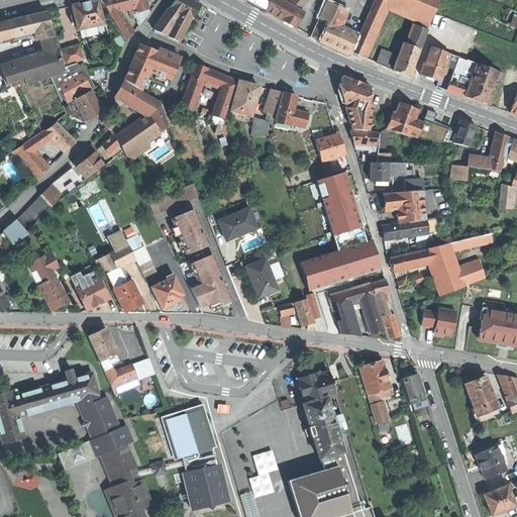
[(119,11),(132,8),(129,0),(106,0),(102,2),(110,13),(119,11)]
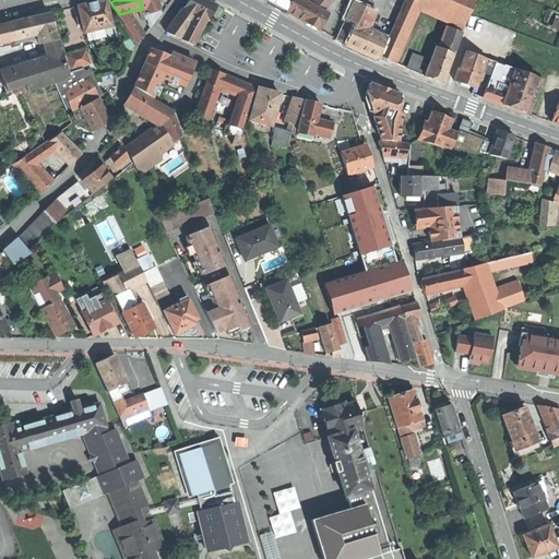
[(157,0),(140,0),(143,9),(145,14),(161,10),(157,0)]
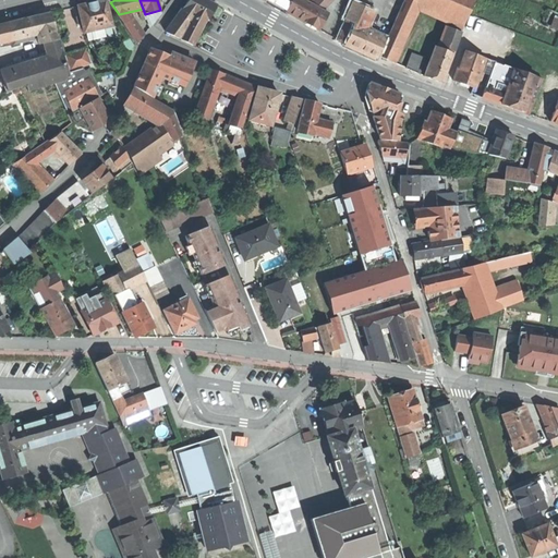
[(189,0),(167,32),(180,39),(194,46),(203,27),(205,28),(217,4),(208,0),(189,0)]
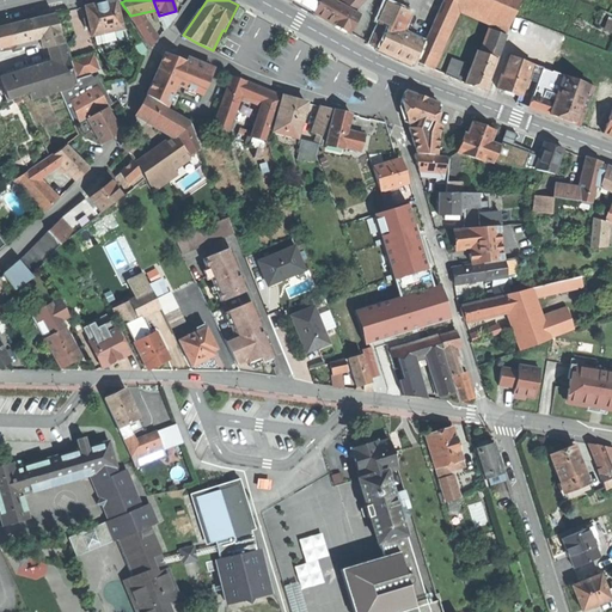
[(332,0),(322,0),(314,13),(332,24),(350,34),(360,14),(332,0)]
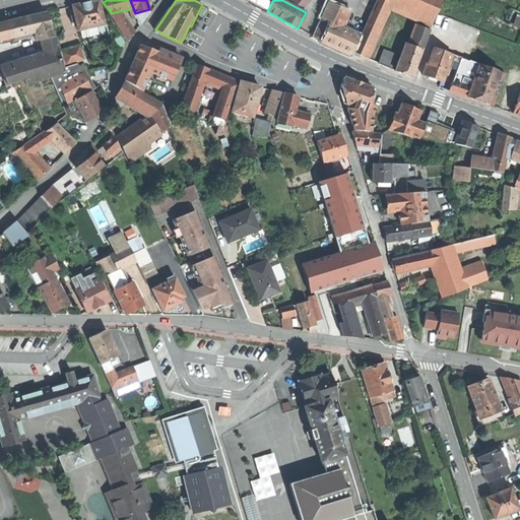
[(293,0),(290,2),(303,9),(310,0),(293,0)]
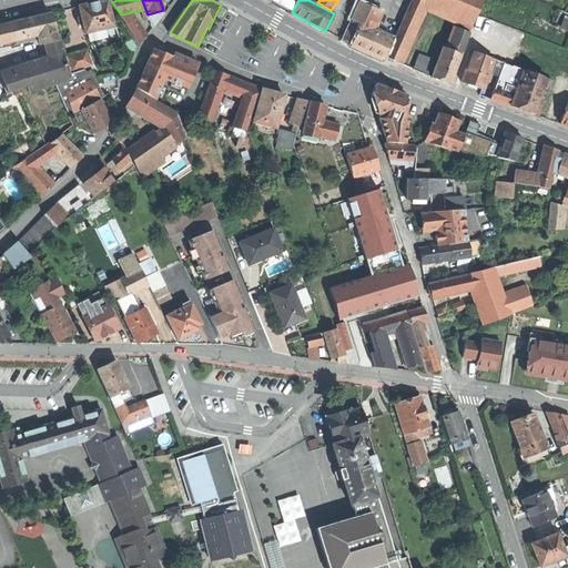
[(411,0),(386,57),(399,63),(425,4),(414,0),(411,0)]
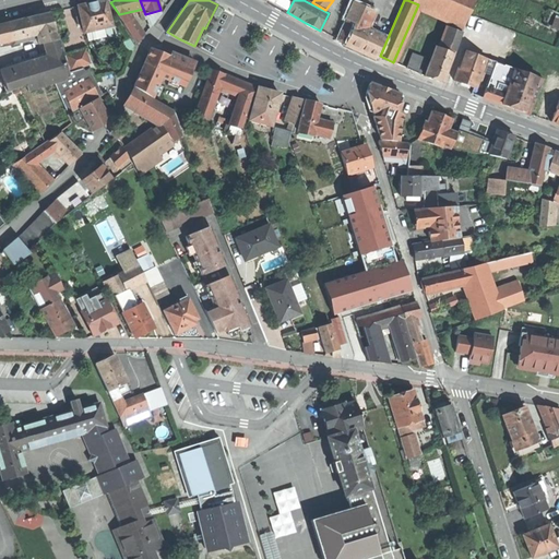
[(407,0),(418,4),(464,25),(475,0),(407,0)]
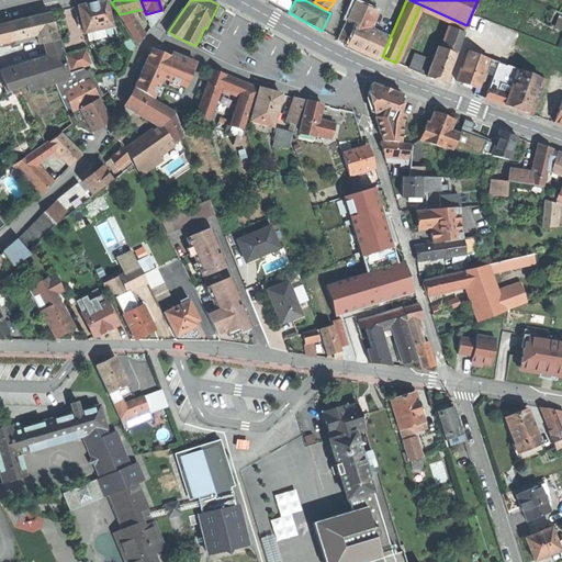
[(92,6),(79,8),(85,33),(91,32),(97,31),(112,26),(107,2),(92,6)]
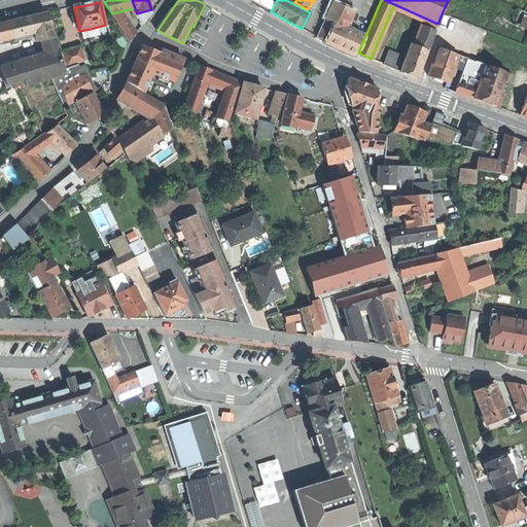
[(319,39),(326,42),(336,23),(345,27),(352,11),(334,2),(326,19),(328,20),(319,39)]
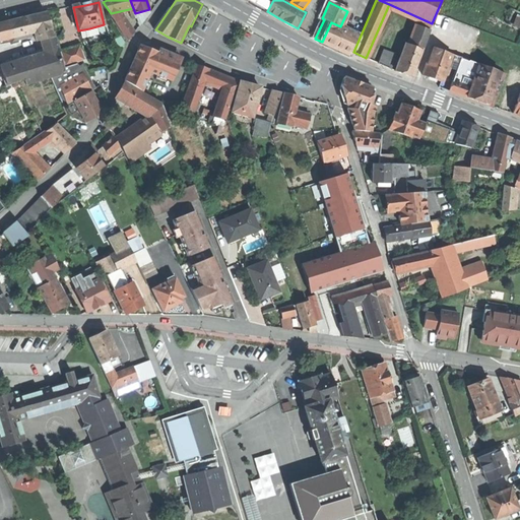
[(151,13),(149,9),(135,13),(142,23),(151,13)]
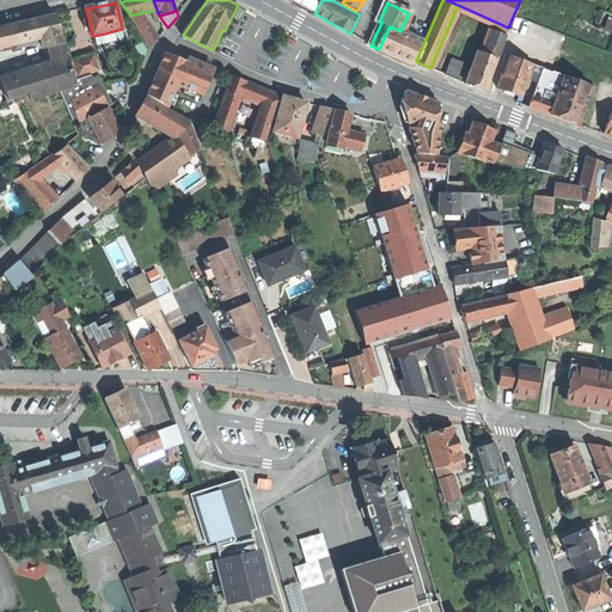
[(157,41),(141,13),(130,16),(151,48),(157,41)]
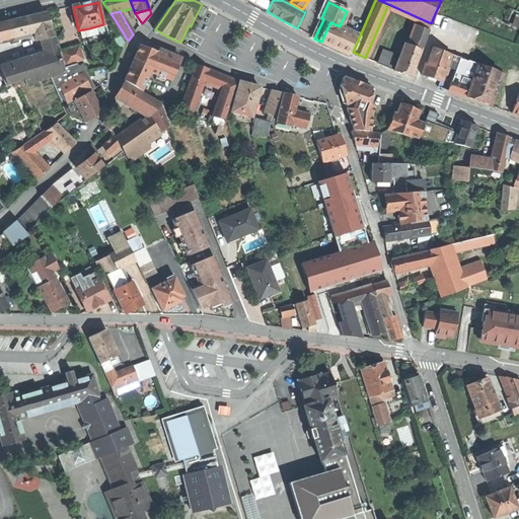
[(41,41),(54,36),(47,13),(26,18),(7,23),(6,22),(0,23),(0,42),(13,39),(14,45),(19,44),(18,42),(35,36),(36,42),(41,41)]
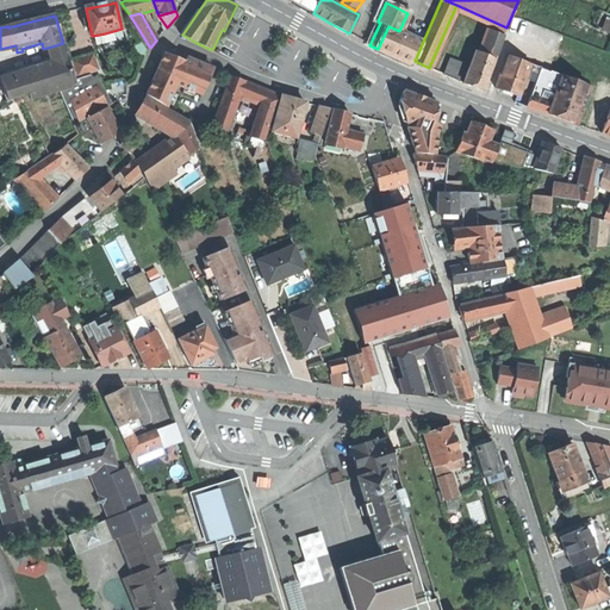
[(411,64),(422,42),(399,31),(388,26),(378,49),(393,56),(411,64)]
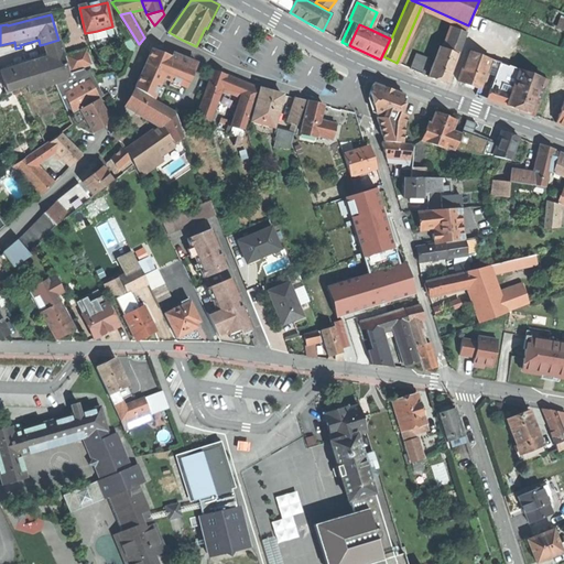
[(452,29),(444,51),(458,55),(461,49),(466,34),(452,29)]
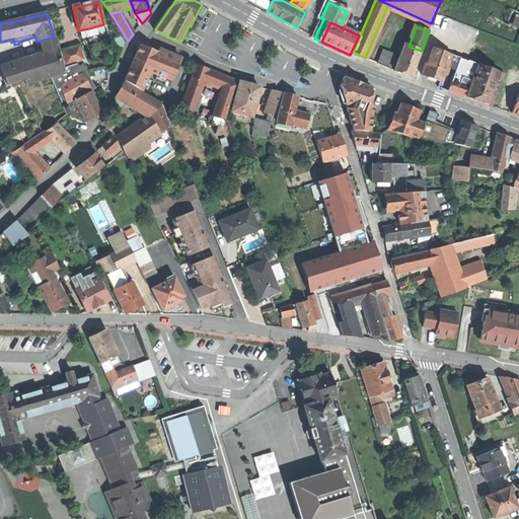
[(58,49),(54,36),(41,41),(46,53),(58,49)]
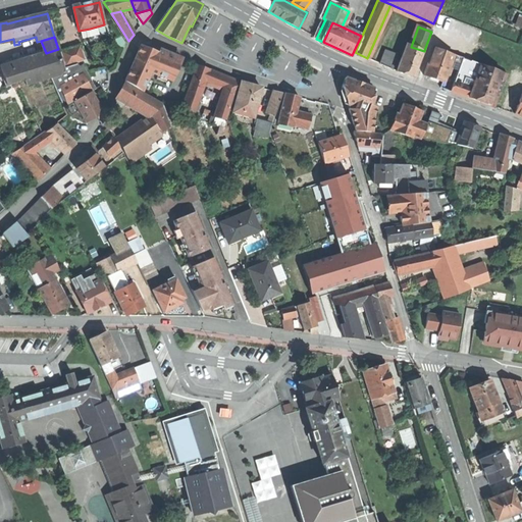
[(150,70),(174,82),(183,58),(165,51),(147,44),(141,46),(132,66),(125,81),(143,92),(151,76),(147,75),(150,70)]
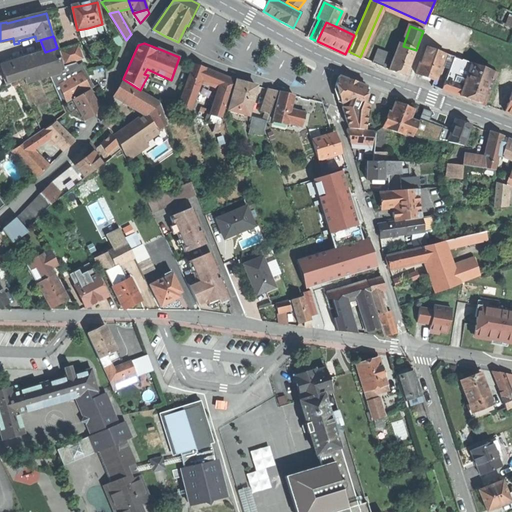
[(425,47),(418,44),(416,50),(414,57),(421,59),(425,47)]
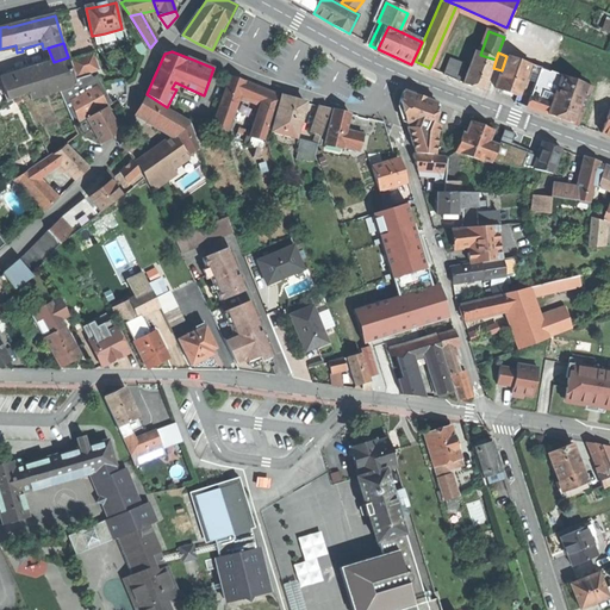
[(70,60),(78,78),(100,70),(93,54),(70,60)]
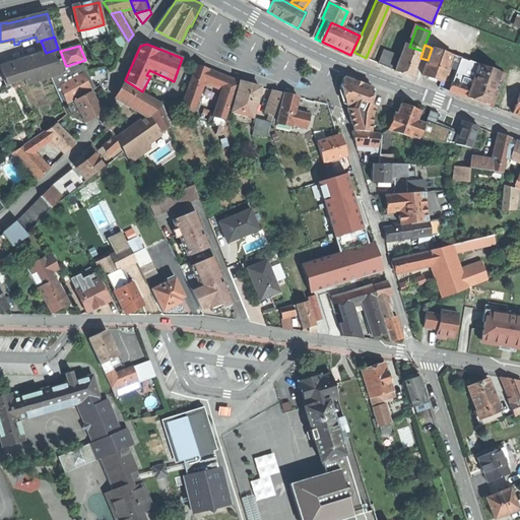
[(404,75),(412,77),(420,58),(423,51),(409,47),(405,59),(400,58),(395,71),(404,75)]
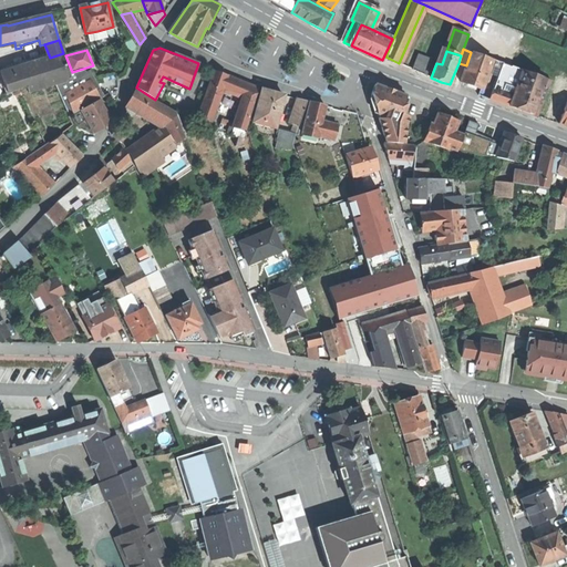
[(482,90),(493,60),(471,52),(466,65),(461,81),(471,85),(482,90)]
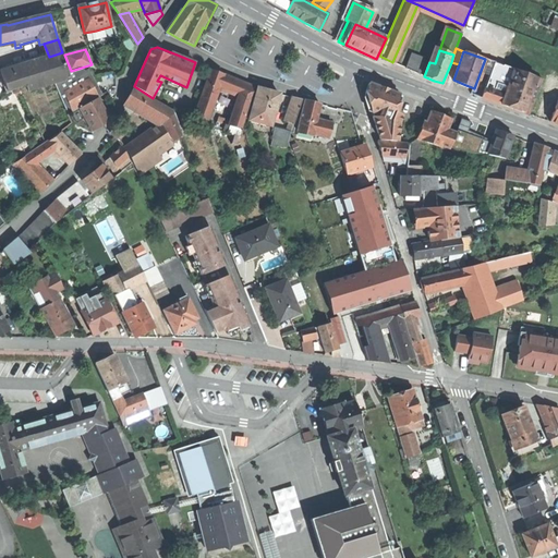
[(69,73),(62,52),(49,57),(21,67),(26,85),(27,86),(69,73)]
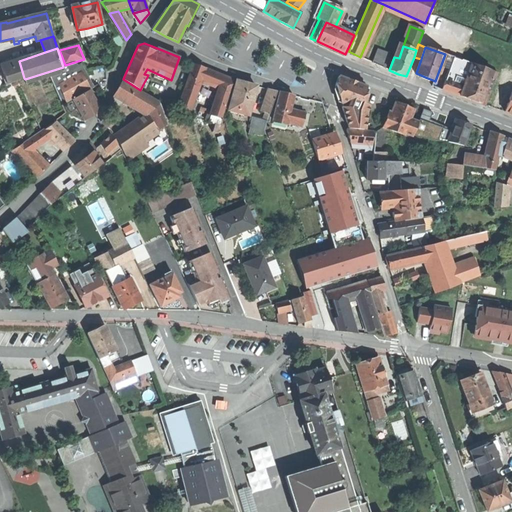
[(372,63),(385,68),(391,54),(378,49),(372,63)]
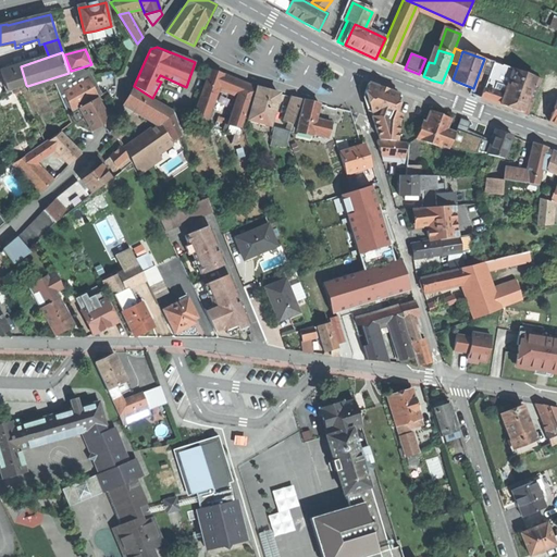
[(484,70),(490,72),(493,63),(494,62),(487,60),(484,70)]
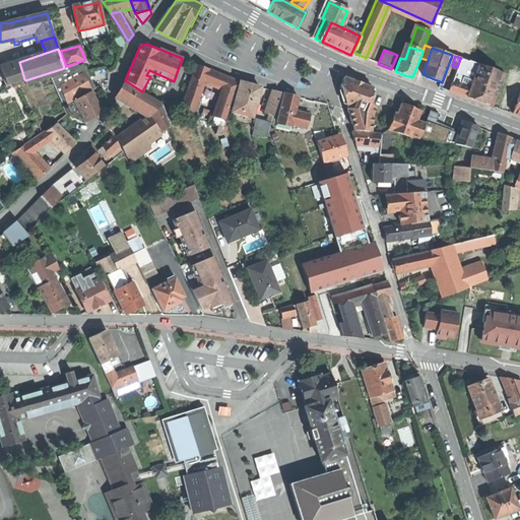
[(449,91),(467,98),(479,65),(468,61),(468,62),(460,59),(457,67),(449,91)]
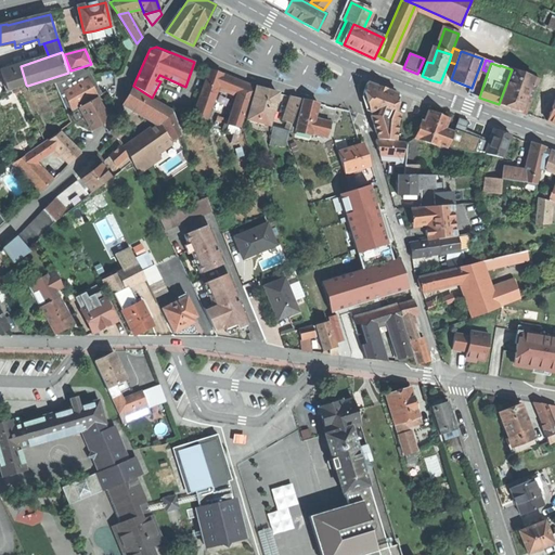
[(8,90),(26,85),(21,66),(1,72),(8,90)]
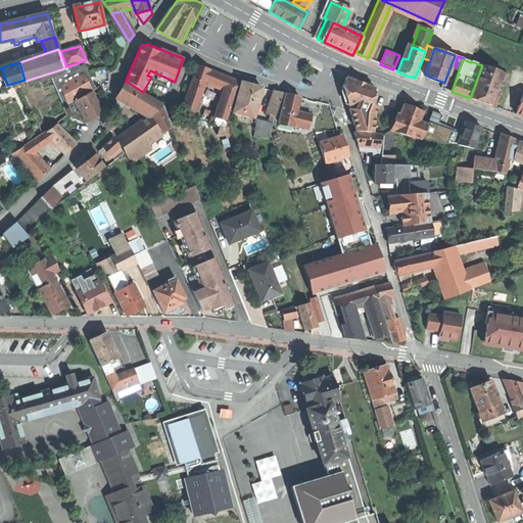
[(78,64),(64,68),(26,81),(28,87),(51,79),(63,107),(76,101),(92,92),(93,91),(78,64)]
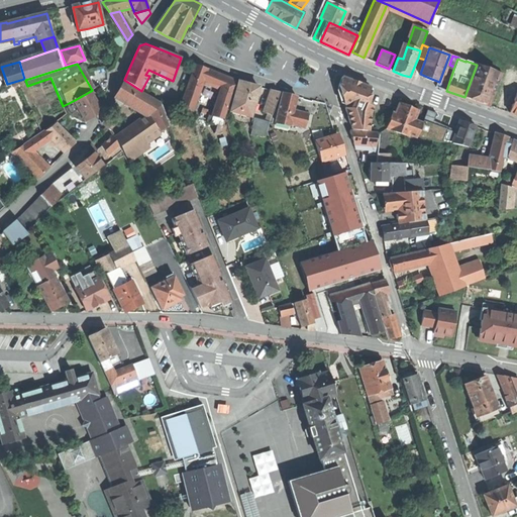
[(476,101),(486,105),(493,84),(498,86),(502,74),(477,65),(464,97),(476,101)]
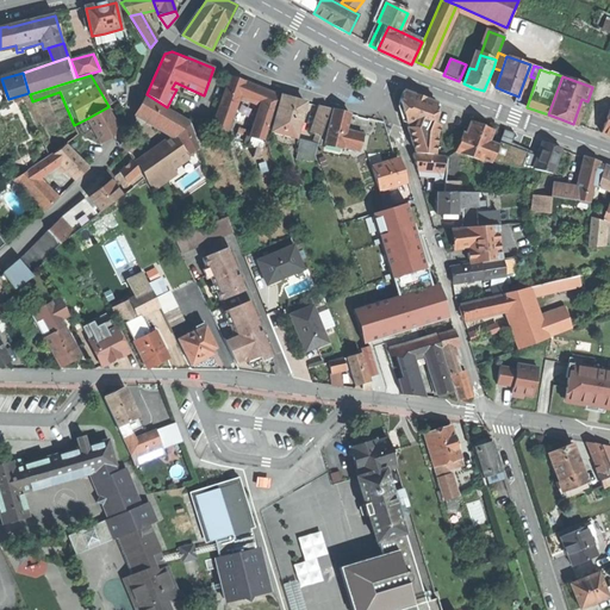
[(235,111),(241,97),(246,82),(231,78),(221,105),(235,111)]
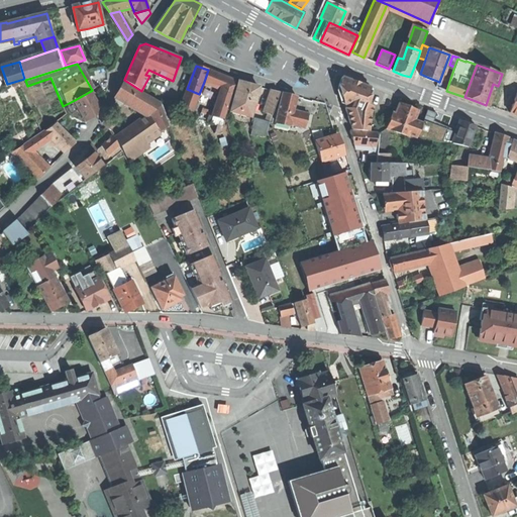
[(219,74),(208,70),(204,82),(222,90),(231,93),(235,81),(219,74)]
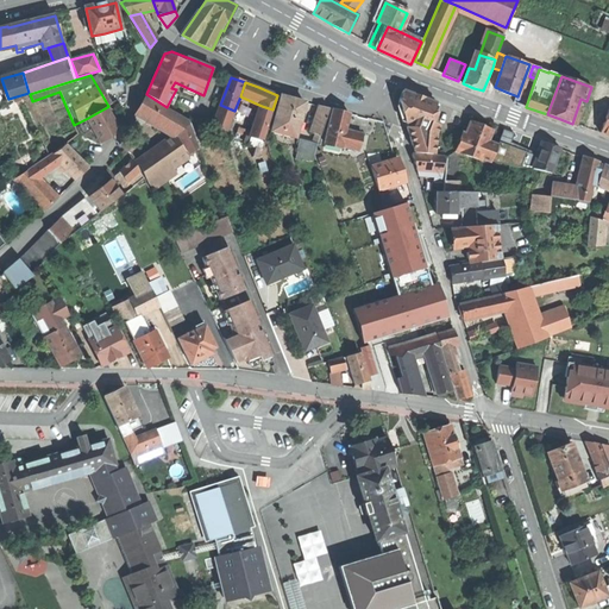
[(608,100),(608,93),(594,88),(589,100),(600,104),(601,98),(608,100)]
